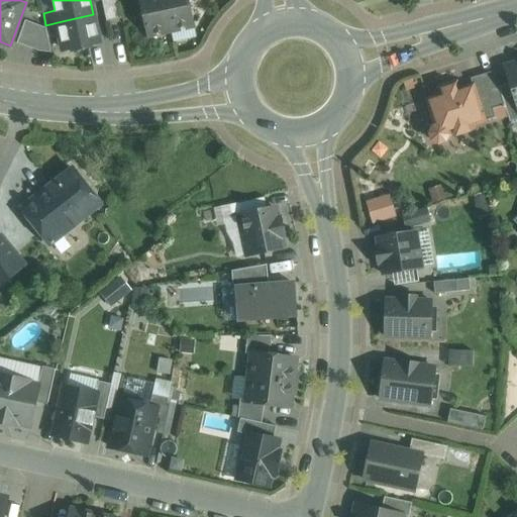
[(116,0),(102,0),(107,21),(121,18),(116,0)]
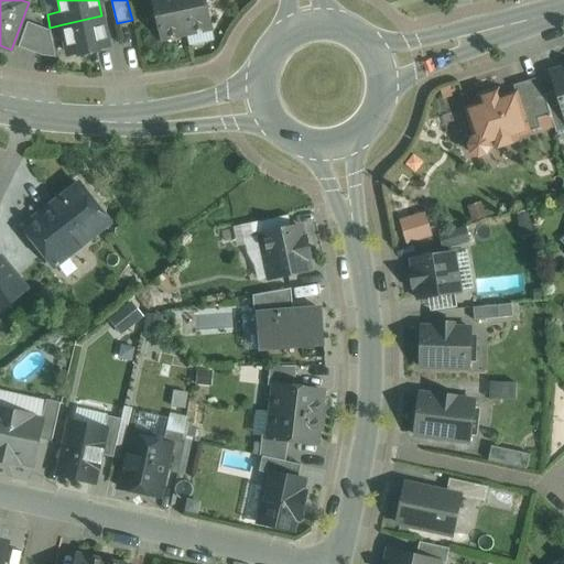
[(179,0),(152,0),(161,39),(186,33),(179,0)]
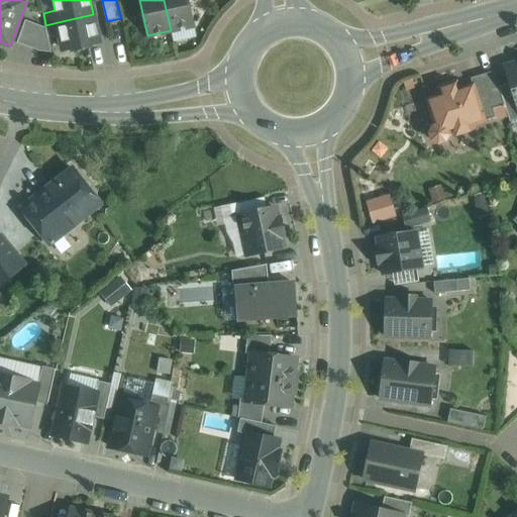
[(189,0),(164,0),(171,30),(195,25),(189,0)]
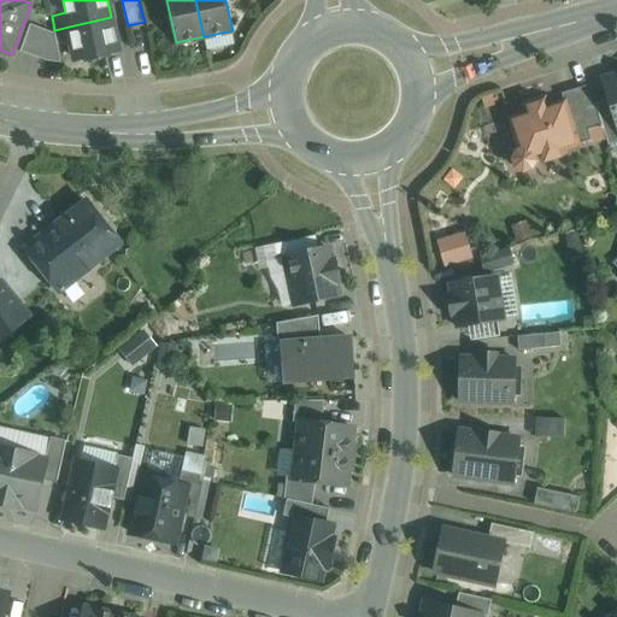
[(111,17),(69,27),(71,40),(76,59),(89,57),(90,59),(106,56),(105,53),(117,51),(112,28),(113,28),(111,17)]
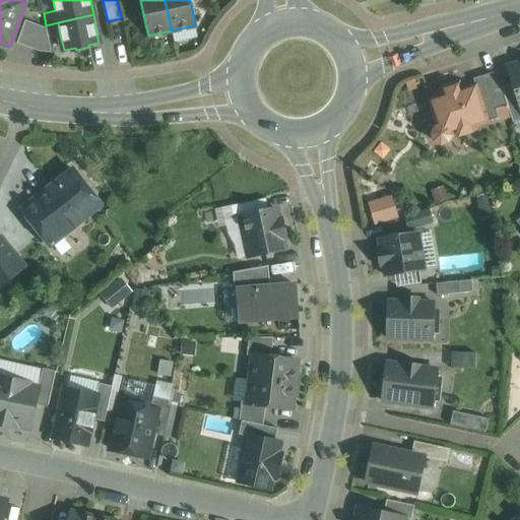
[(25,20),(17,44),(39,52),(52,53),(47,28),(25,20)]
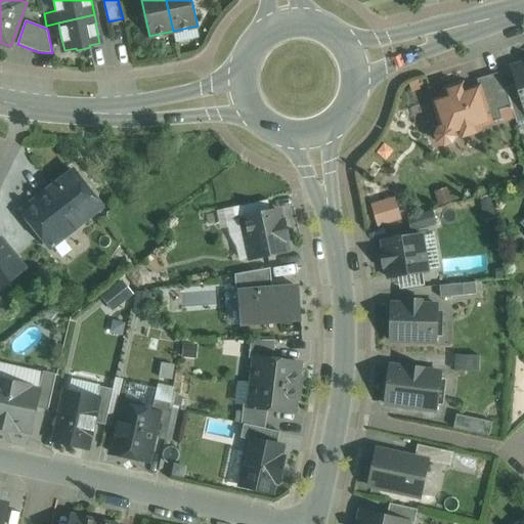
[(58,23),(46,26),(47,29),(49,37),(60,34),(58,23)]
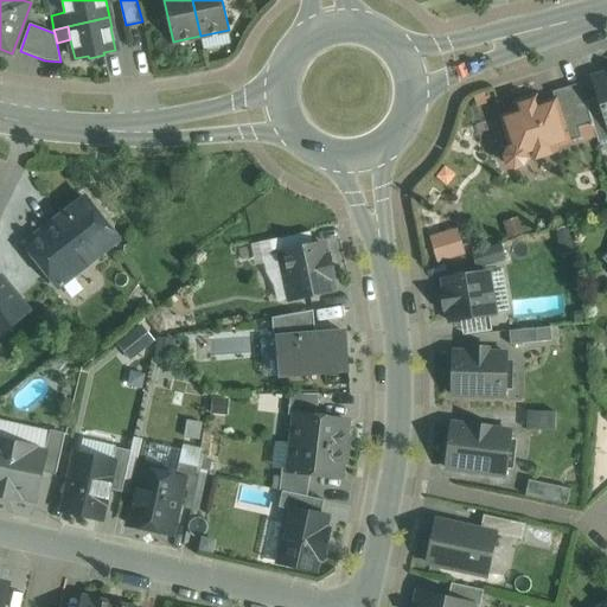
[(606,74),(601,76),(596,87),(600,98),(606,121),(606,74)]
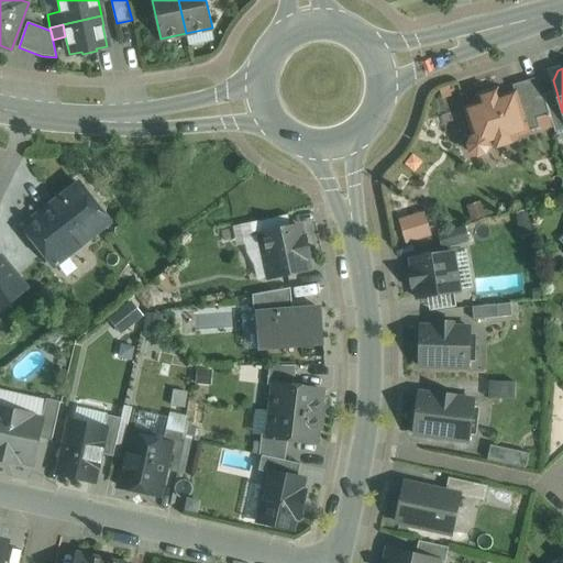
[(543,95),(538,77),(512,86),(515,94),(525,123),(537,119),(550,114),(543,95)]
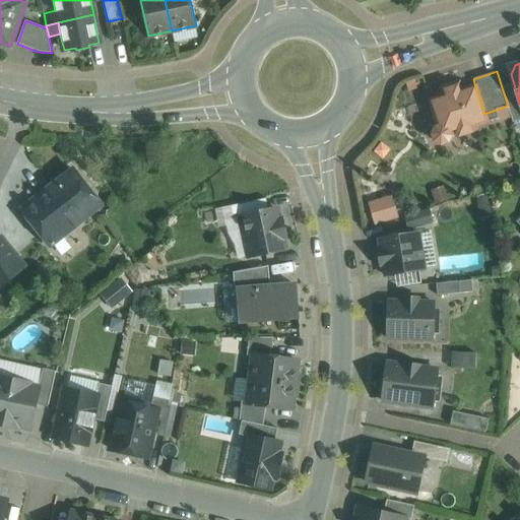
[(519,104),(514,84),(502,87),(508,106),(513,122),(519,120),(519,104)]
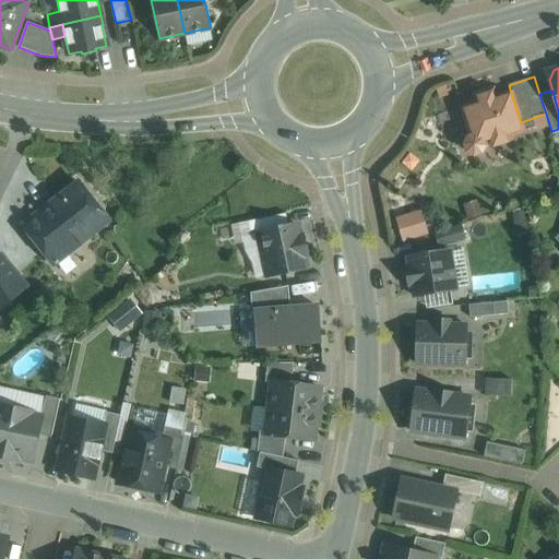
[(511,93),(496,97),(495,95),(477,100),(478,103),(463,108),(472,137),(468,138),(465,144),(467,152),(474,155),(482,153),(485,146),(484,143),(490,141),(491,146),(510,141),(508,135),(523,131),(524,131),(536,128),(533,118),(521,122),(511,93)]
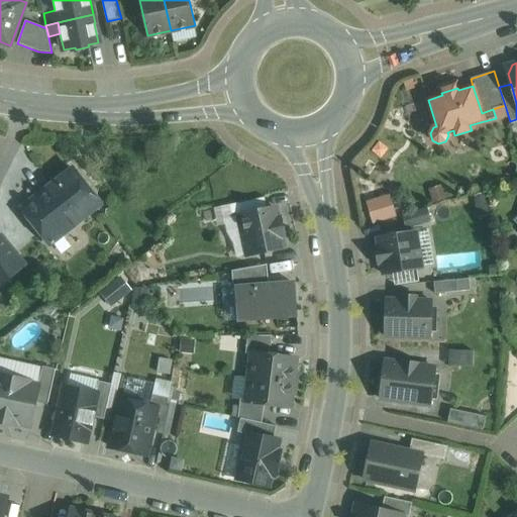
[(74,170),(48,189),(75,222),(79,218),(89,230),(109,214),(74,170)]
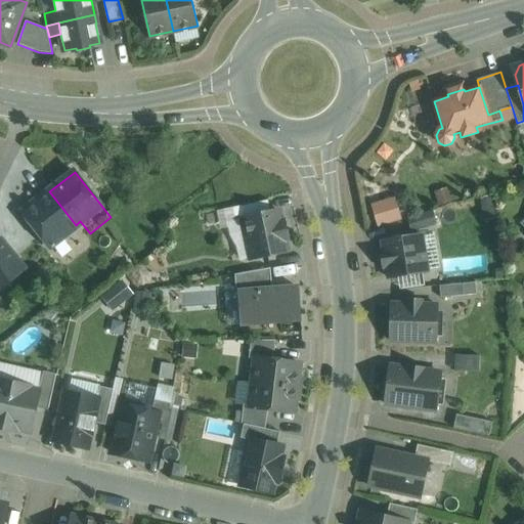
[(76,225),(49,191),(40,199),(38,195),(34,199),(37,202),(25,211),(51,245),(76,225)]
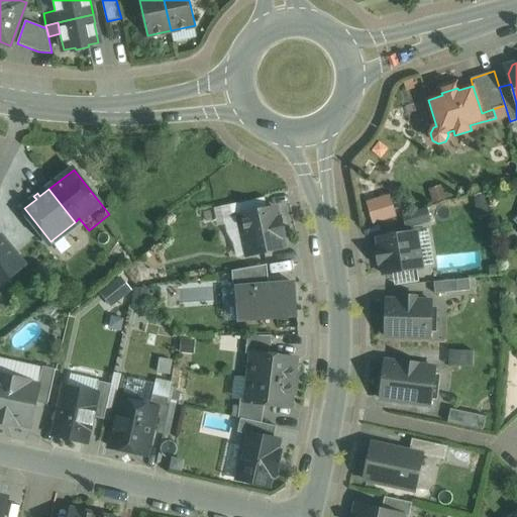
[(391,193),(367,199),(373,222),(398,215),(391,193)]
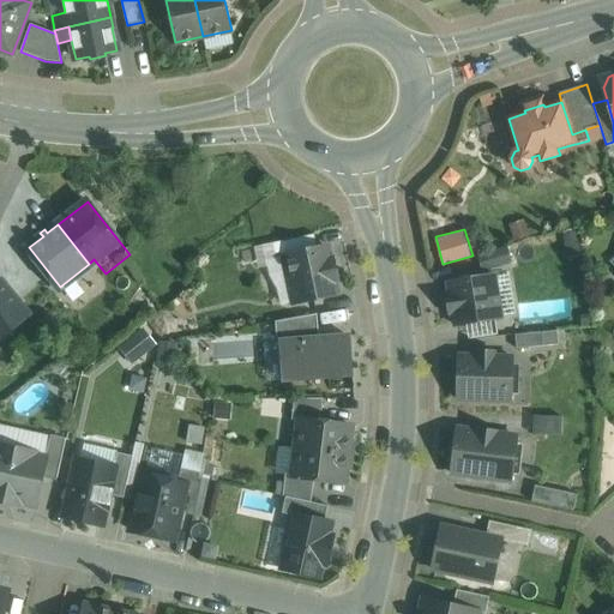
[(314,234),(272,244),(276,259),(283,257),(282,256),(317,248),(314,234)]
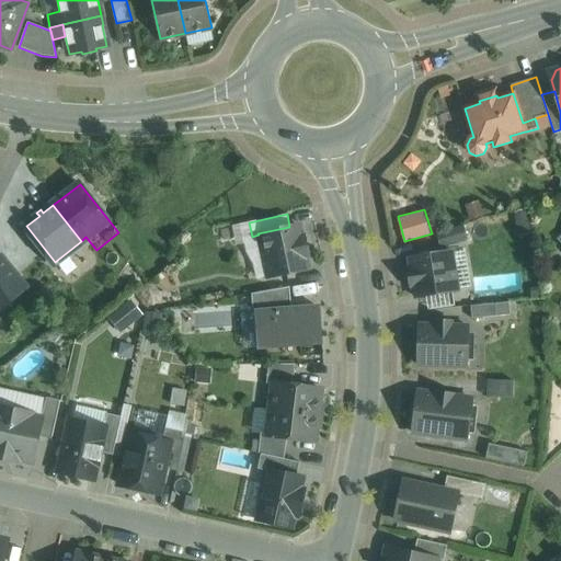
[(289,227),(258,233),(259,235),(261,249),(262,250),(266,253),(272,277),(308,270),(305,256),(309,255),(305,238),(301,239),(298,226),(289,227)]
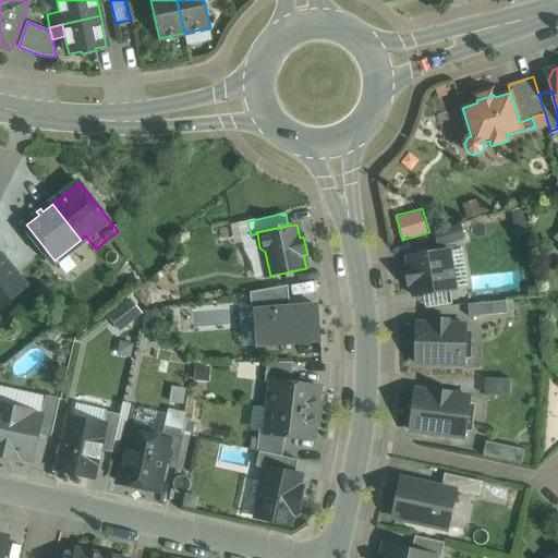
[(81,240),(55,261),(64,274),(96,249),(85,235),(81,240)]
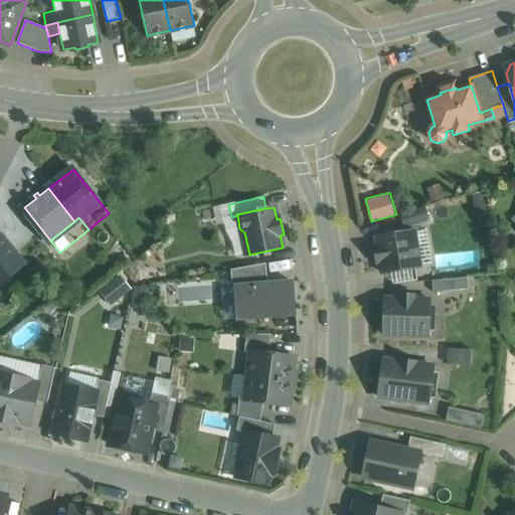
[(7,229),(0,234),(0,285),(1,286),(32,260),(7,229)]
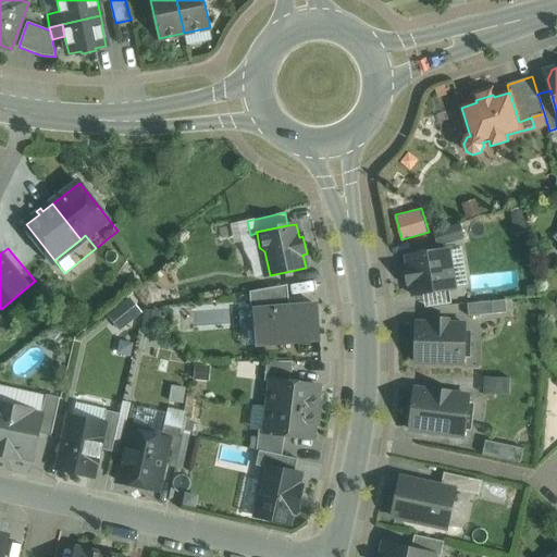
[(448,249),(407,256),(409,268),(406,268),(408,284),(411,284),(413,296),(455,289),(448,249)]
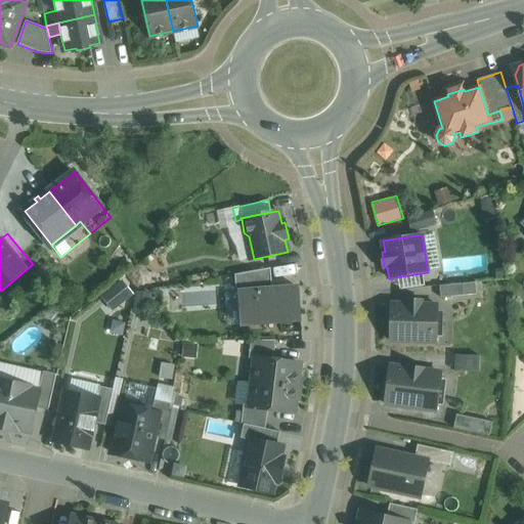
[(270,268),(235,274),(236,293),(239,292),(272,289),(270,268)]
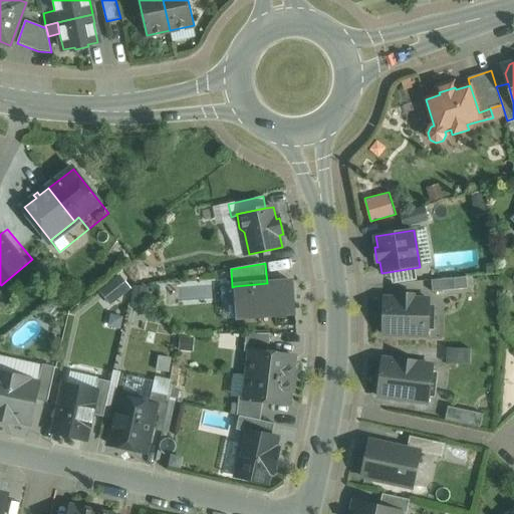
[(111,302),(131,286),(119,274),(101,289),(111,302)]
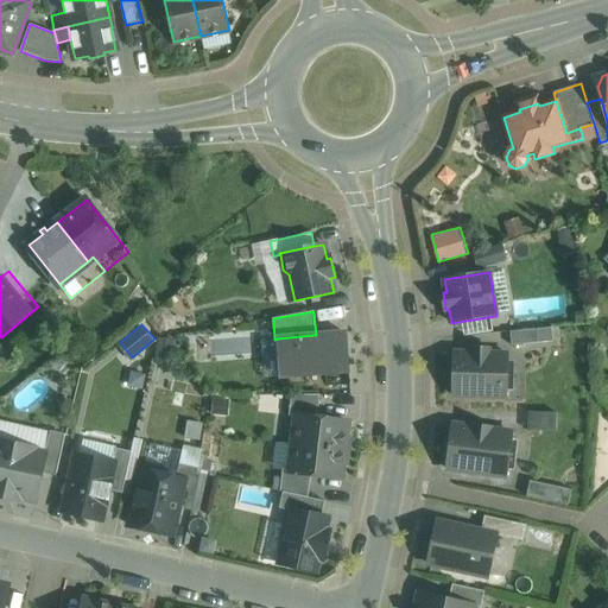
[(551,328),(510,331),(511,346),(553,342),(551,328)]
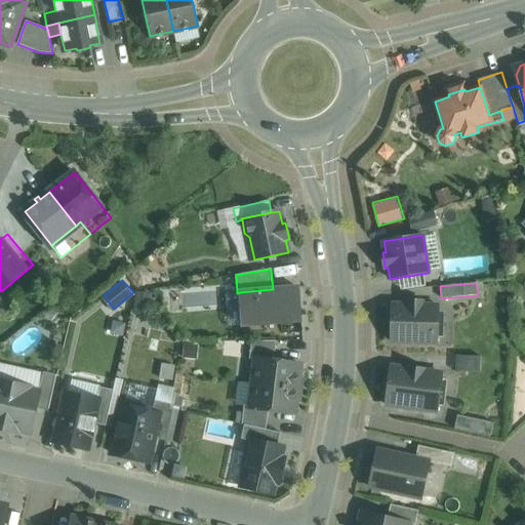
[(273,289),(240,292),(243,326),(300,321),(298,287),(273,289)]
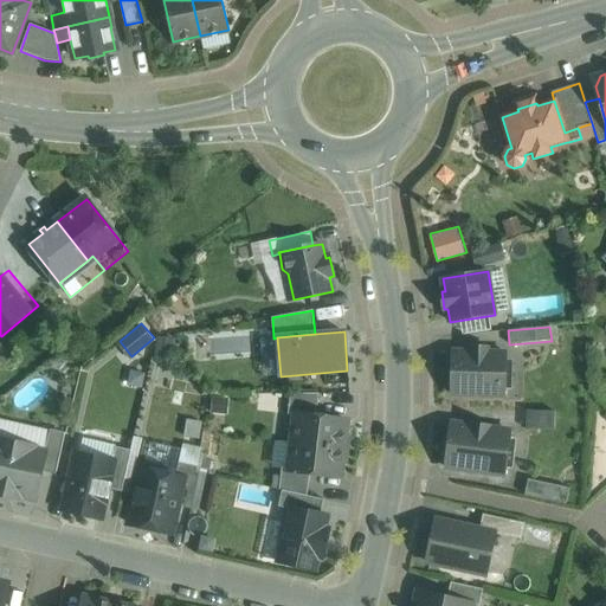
[(470,352),(452,352),(451,394),(504,395),(505,353),(488,353),(488,349),(470,348),(470,352)]
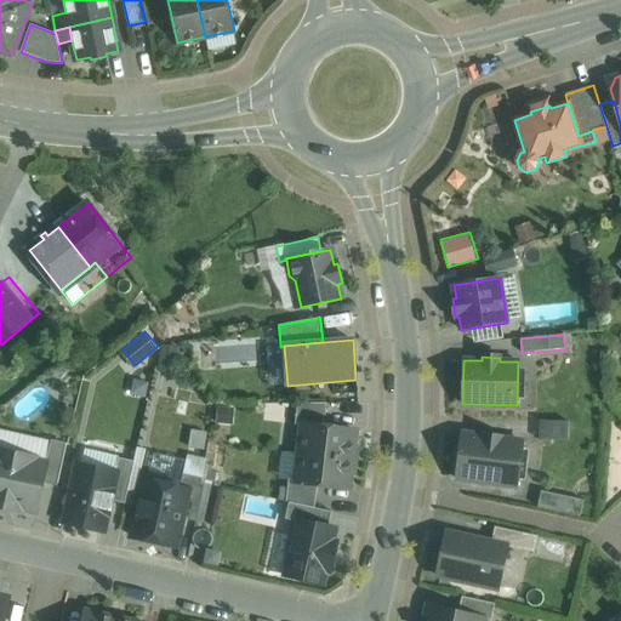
[(328,404),(297,404),(295,425),(302,426),(302,425),(324,427),(328,404)]
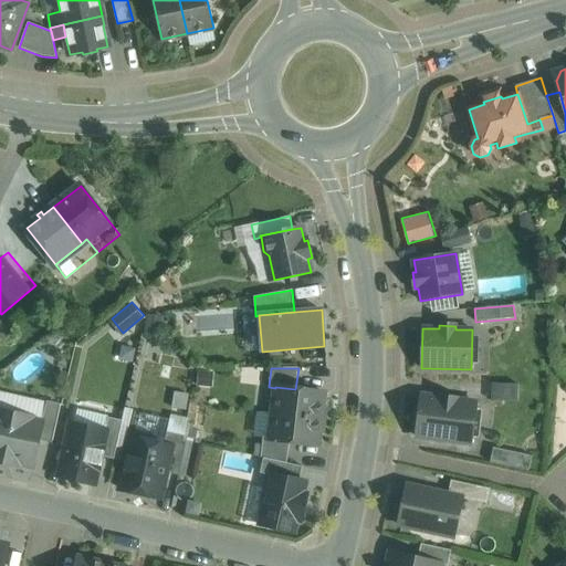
[(295,389),(275,387),(275,388),(273,413),(321,419),(324,392),(295,389)]
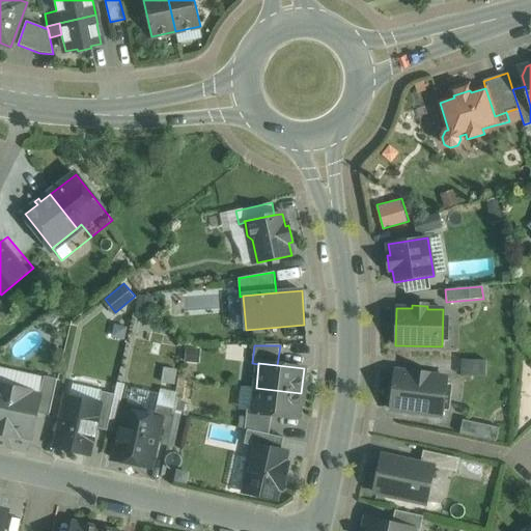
[(429,373),(414,371),(413,374),(394,371),(390,409),(443,416),(447,379),(429,376),(429,373)]
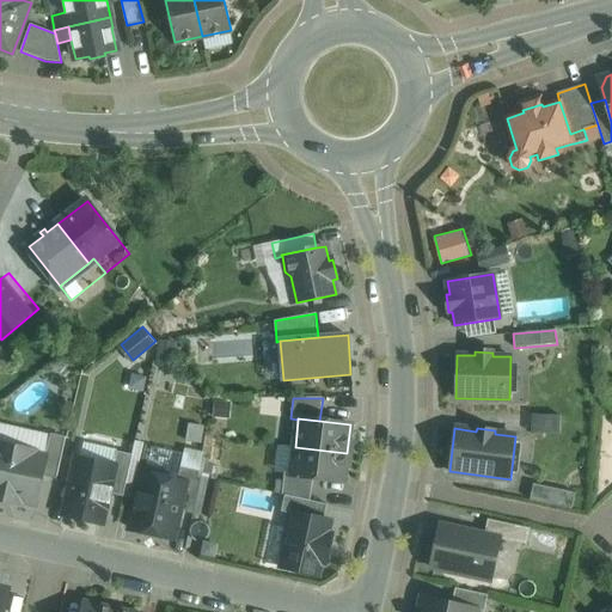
[(50,434),(46,458),(47,458),(43,476),(56,479),(66,438),(50,434)]
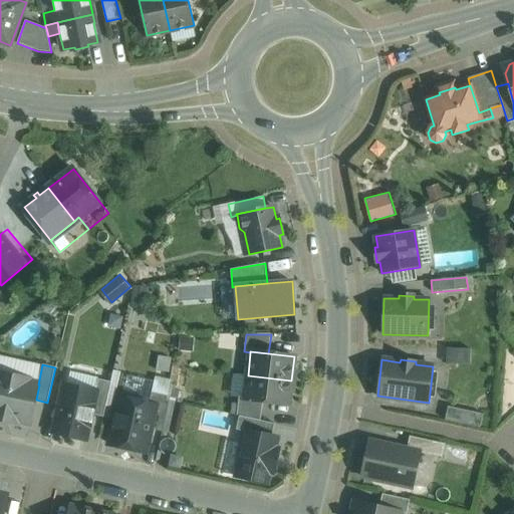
[(0,420),(4,421),(13,375),(0,371),(0,420)]
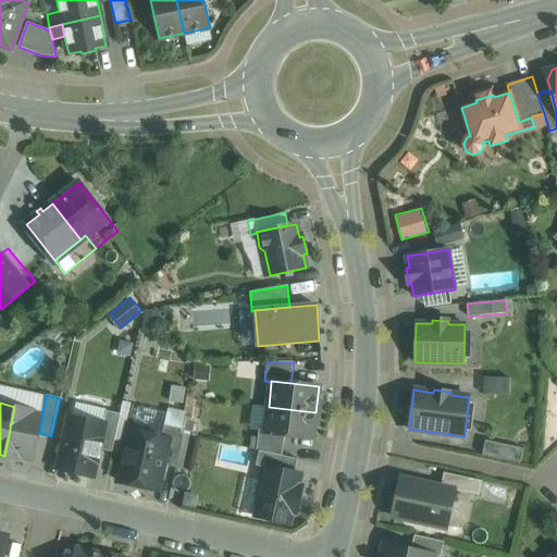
[(14,407),(4,456),(19,459),(20,456),(33,458),(39,433),(42,417),(41,417),(31,415),(32,410),(14,407)]
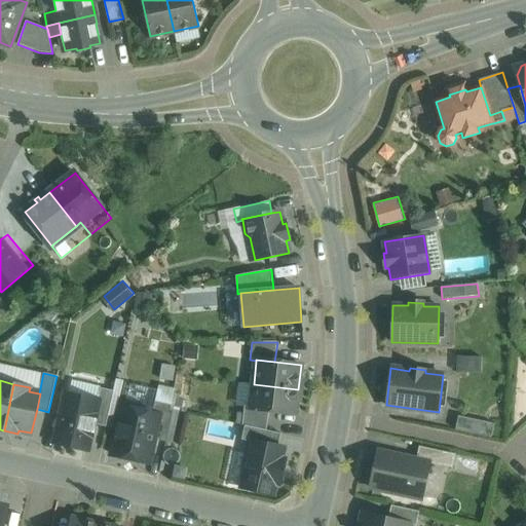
[(298,389),(254,384),(251,408),(251,409),(269,411),(295,414),(298,389)]
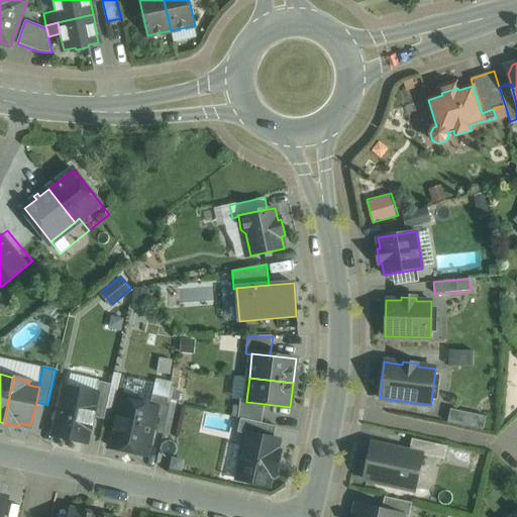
[(112,385),(99,382),(96,395),(97,395),(92,416),(104,419),(112,385)]
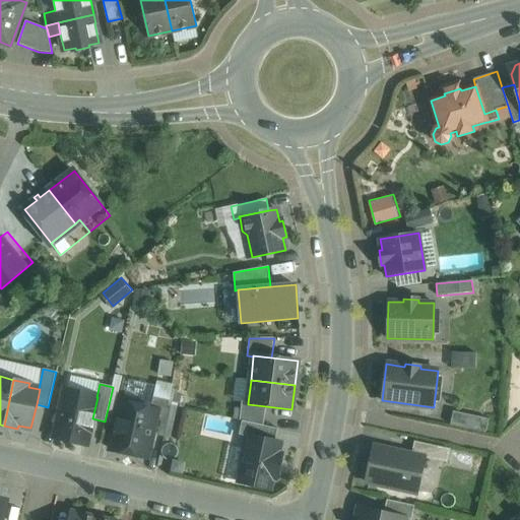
[(65,390),(54,437),(87,445),(92,418),(98,397),(96,397),(65,390)]
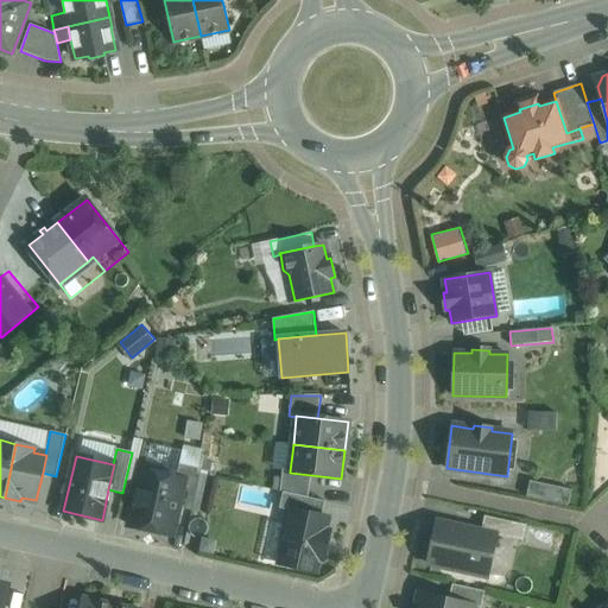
[(184,480),(178,507),(191,511),(200,474),(197,473),(198,468),(179,464),(176,479),(184,480)]
